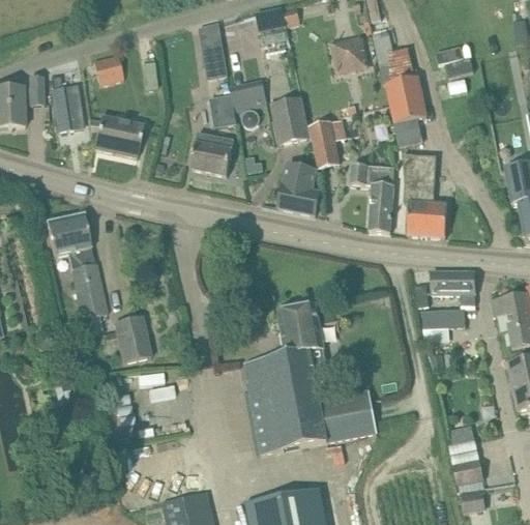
[(386,82),(394,122),(395,122),(401,146),(422,142),(417,118),(428,116),(418,76),(414,76),(408,48),(392,51),(388,30),(376,33),(386,82)]
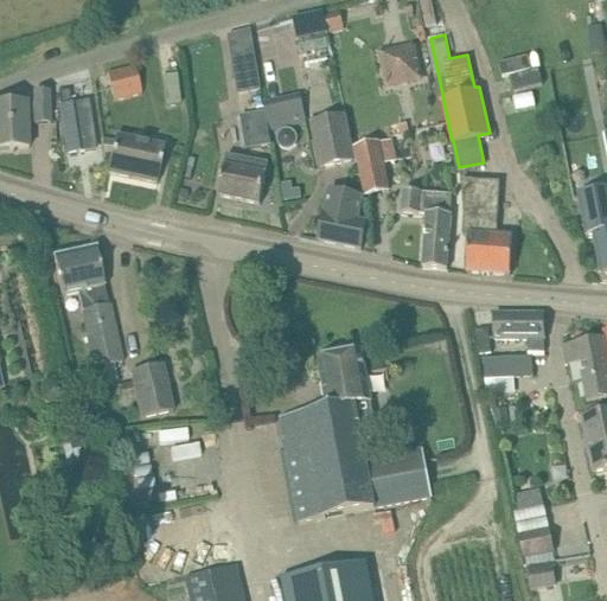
[(256,52),(236,56),(240,77),(260,74),(256,52)]
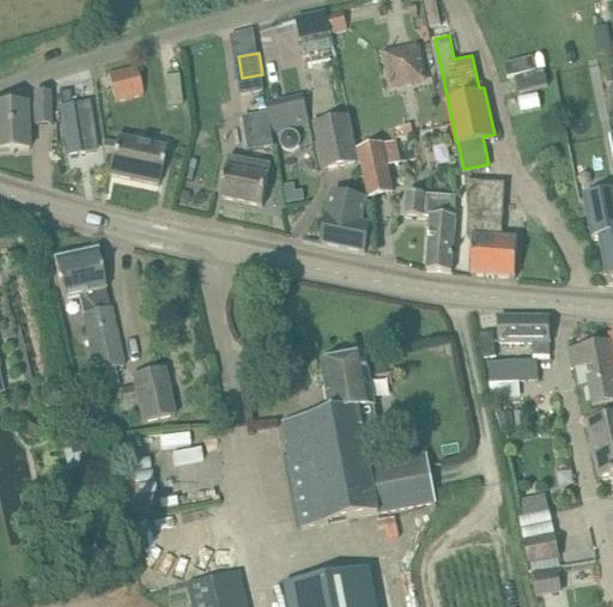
[(108,70),(115,97),(143,90),(135,62),(108,70)]
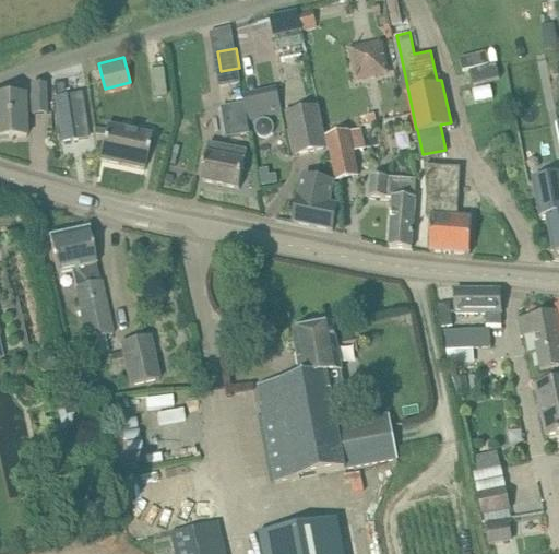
[(468,66),(472,82),(499,74),(495,59),(468,66)]
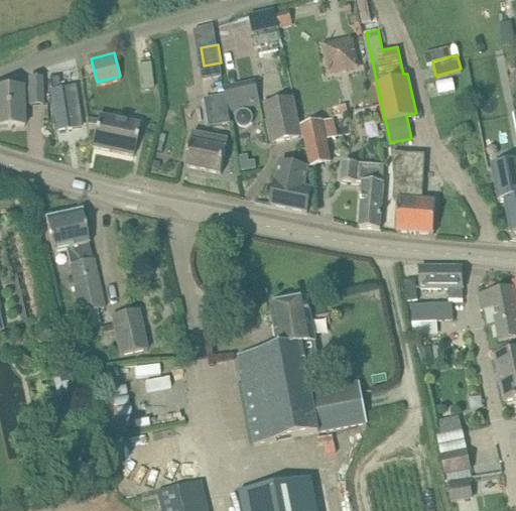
[(139,60),(141,85),(154,84),(151,59),(139,60)]
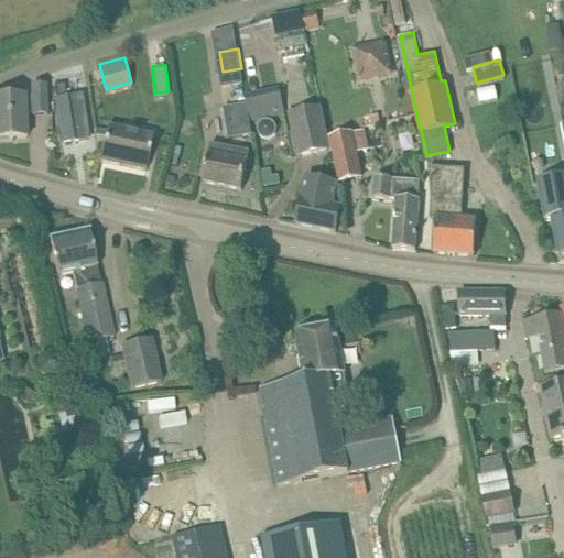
[(57,86),(53,85),(57,129),(83,128),(79,84),(64,85),(64,78),(57,78),(57,86)]
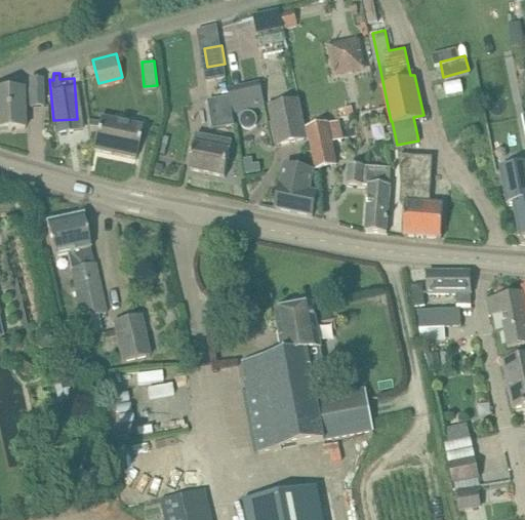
[(0,87),(0,125),(25,124),(24,104),(43,103),(42,76),(29,77),(29,86),(0,87)]
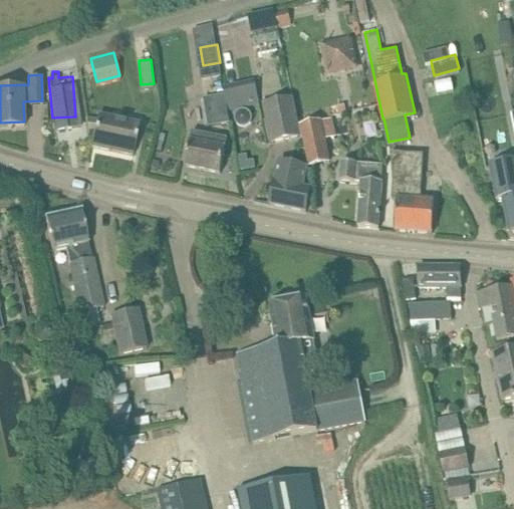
[(225,87),(228,102),(242,99),(242,97),(257,94),(255,83),(239,87),(239,84),(225,87)]
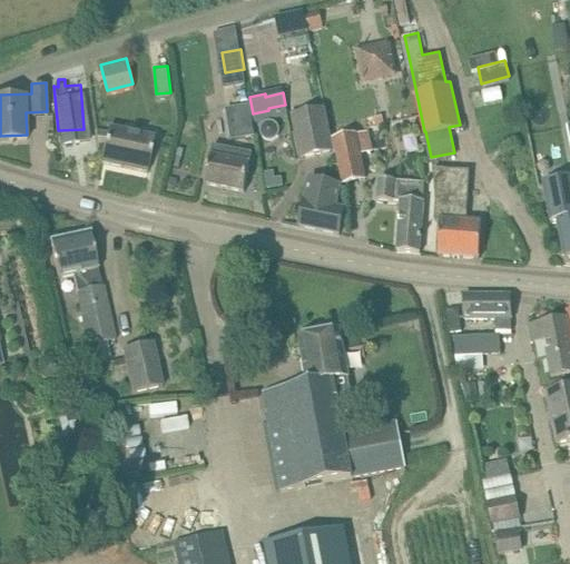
[(293,112),(302,152),(331,147),(323,106),(293,112)]
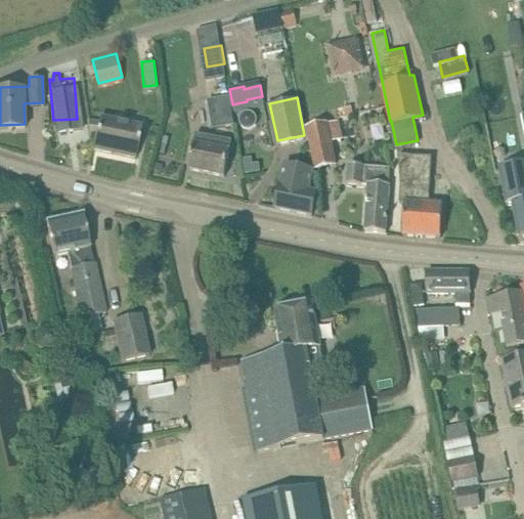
[(241,113),(239,117),(241,121),(245,124),(249,124),(253,123),(256,119),(256,115),(255,111),(251,109),(247,107),(243,109),(241,113)]
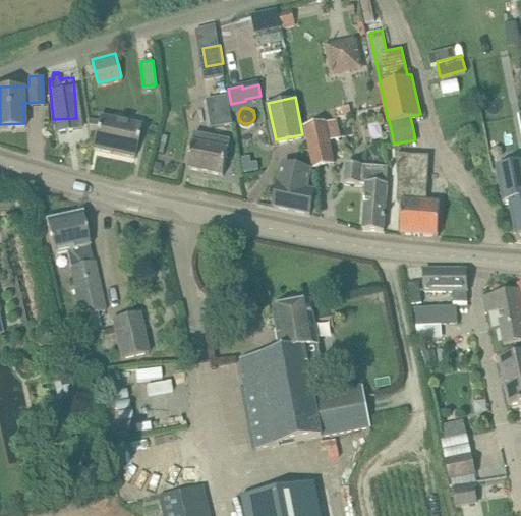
[(92,146),(134,154),(140,122),(99,113),(92,146)]
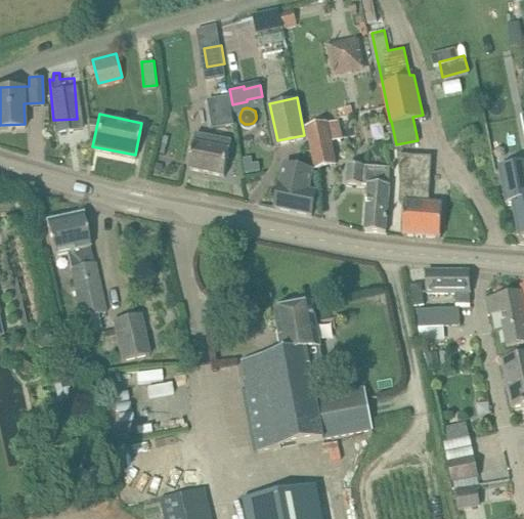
[(306,124),(314,166),(333,162),(328,138),(342,135),(338,118),(306,124)]
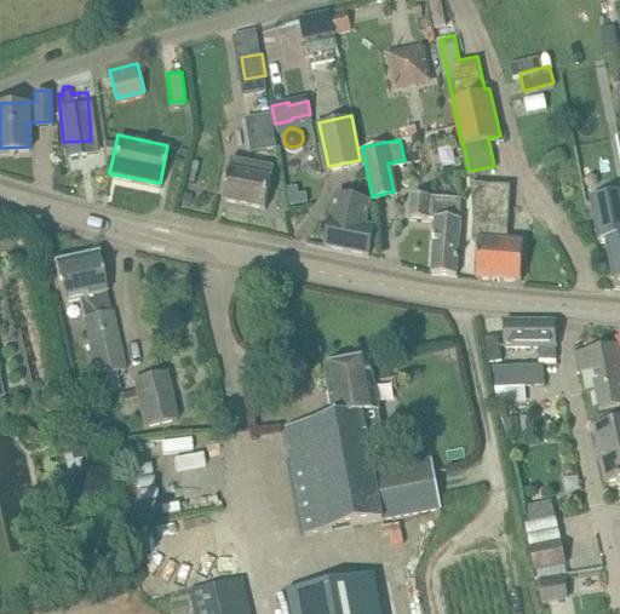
[(223,196),(265,205),(274,162),(231,154),(223,196)]
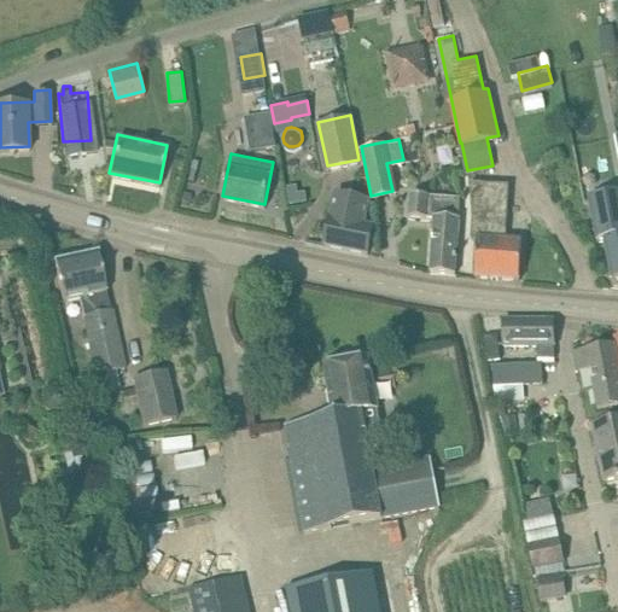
[(472,234),(478,234),(476,273),(519,277),(522,237),(506,235),(511,180),(470,179),(473,213),(472,234)]
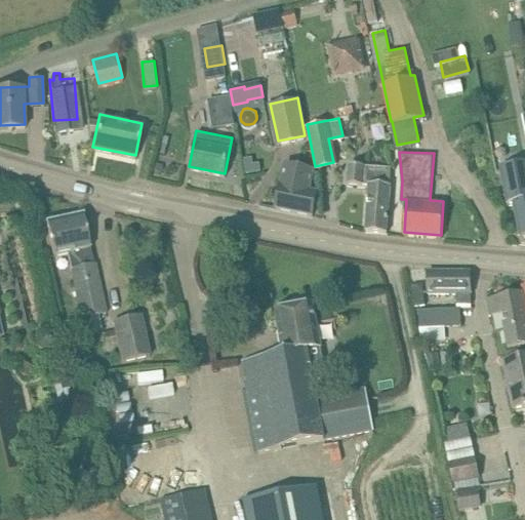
[(524,156),(505,160),(511,200),(513,200),(516,214),(520,235),(524,234),(524,156)]
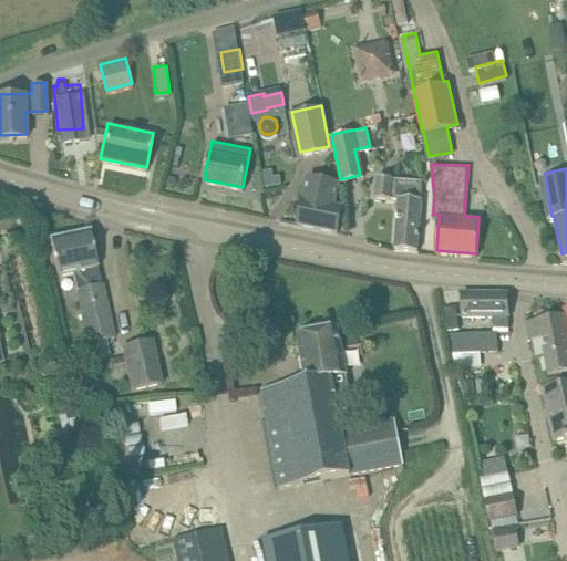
[(377,174),(375,195),(391,196),(398,196),(394,246),(418,248),(422,196),(421,196),(423,178),(393,175),(377,174)]
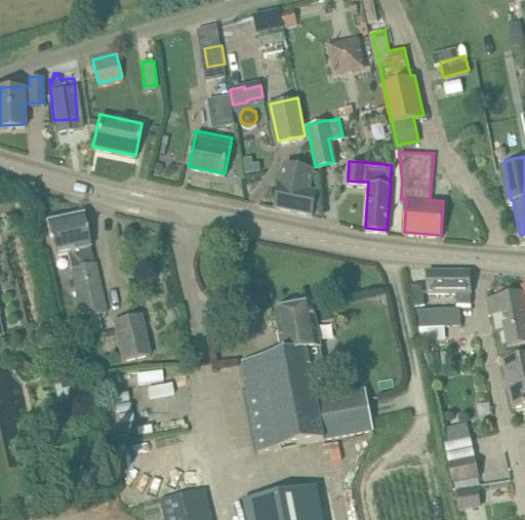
[(275,204),(312,212),(317,191),(310,189),(313,172),(304,171),(305,166),(293,164),(292,168),(283,166),(275,204)]
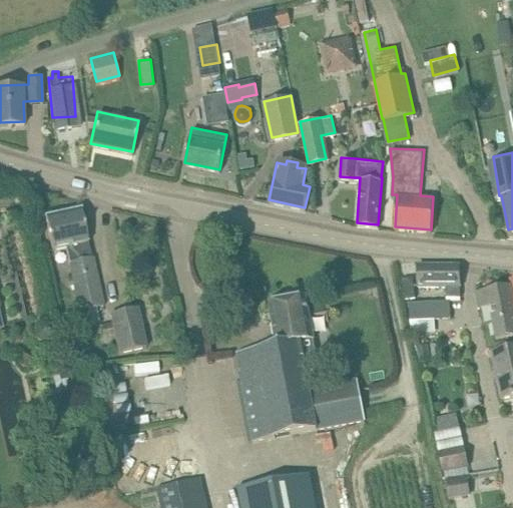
[(44,213),(52,248),(65,245),(68,262),(69,262),(79,311),(102,306),(92,257),(91,257),(87,241),(88,241),(80,206),(44,213)]
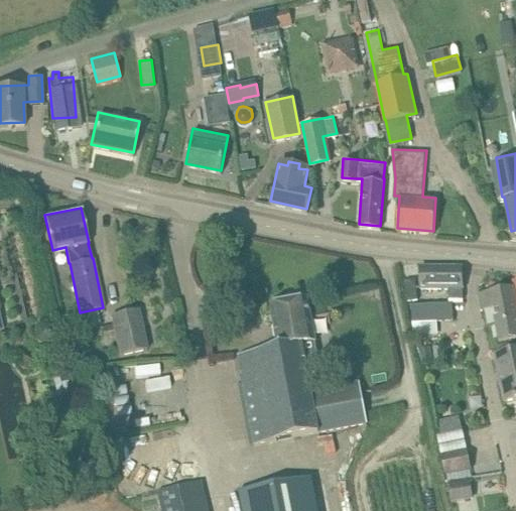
[(420,263),(420,284),(447,284),(448,295),(461,295),(461,284),(462,284),(461,264),(420,263)]
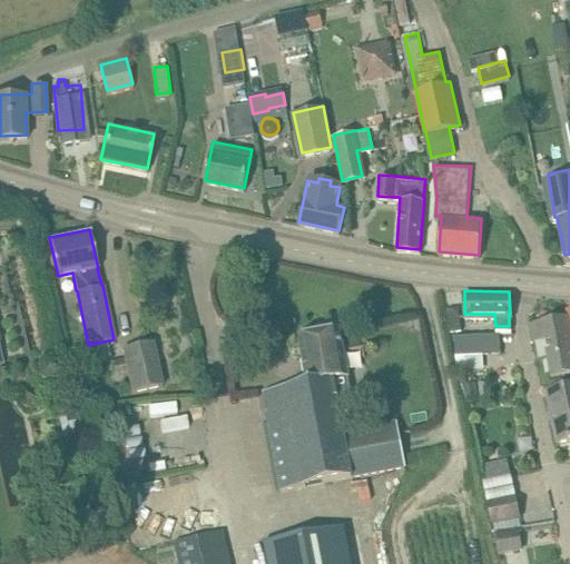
[(449,330),(454,329),(460,328),(457,304),(445,306),(449,330)]
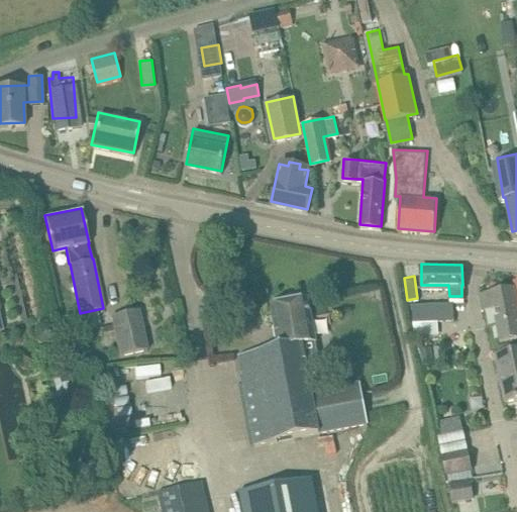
[(481,307),(493,305),(500,338),(516,334),(516,303),(514,286),(479,292),(481,307)]
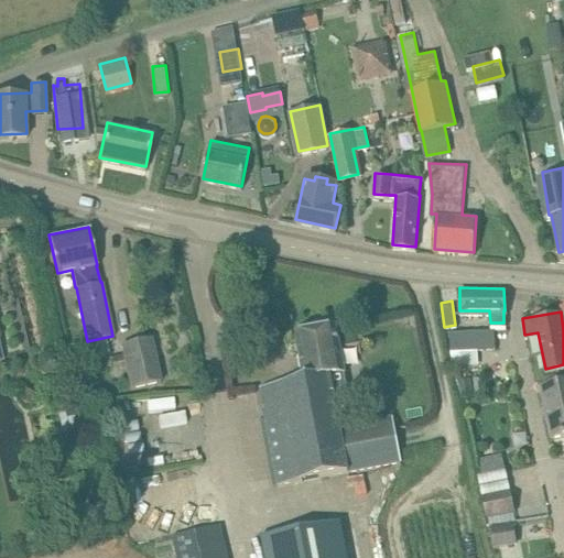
[(260,384),(264,405),(279,482),(347,468),(347,469),(400,459),(392,413),(340,423),(331,372),(345,369),(336,321),(294,329),(303,375),(260,384)]
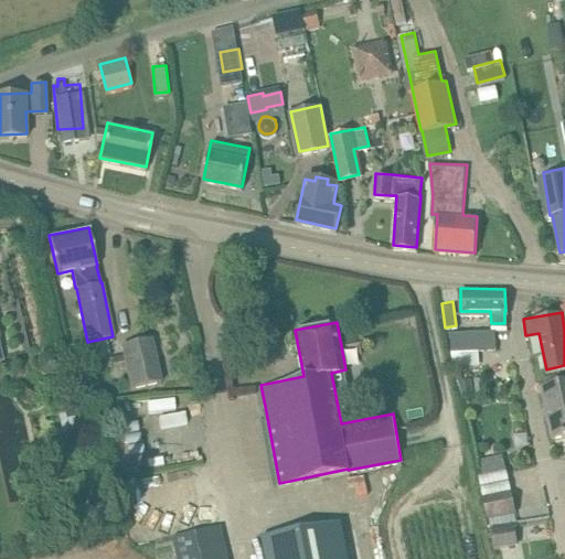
[(456,326),(450,326),(451,350),(494,347),(493,324),(456,326)]
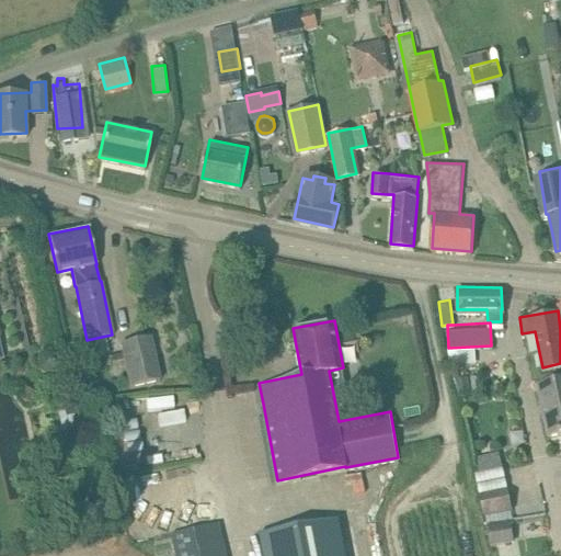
[(119,341),(128,384),(158,377),(148,335),(119,341)]
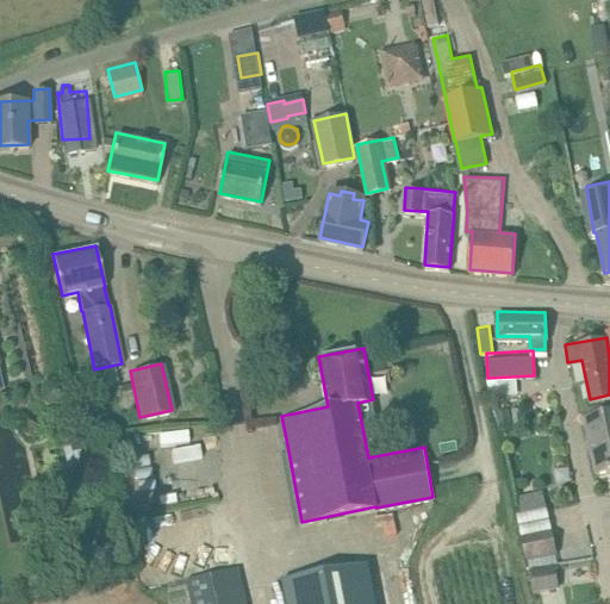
[(23,411),(19,417),(20,421),(37,431),(42,422),(23,411)]
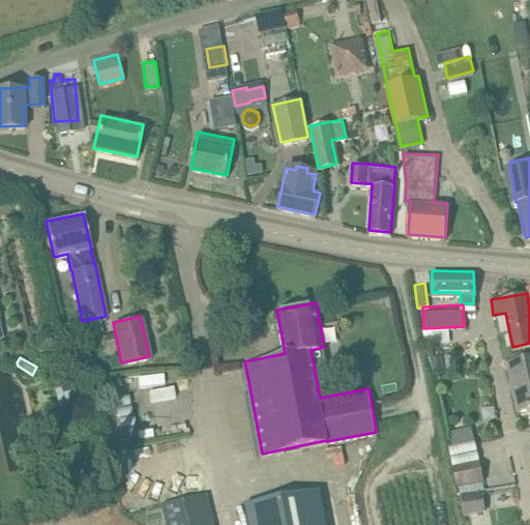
[(529,357),(508,362),(519,409),(529,406),(529,357)]
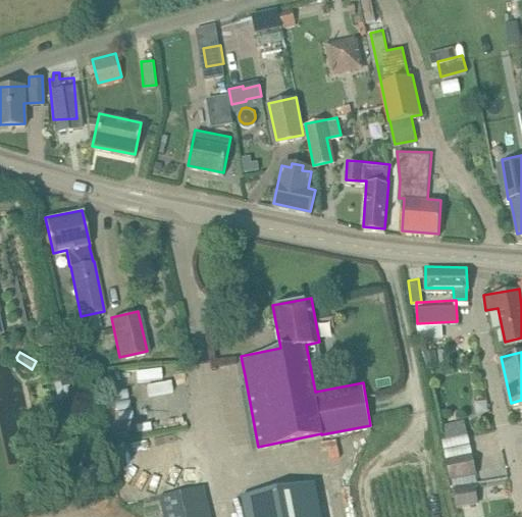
[(52,372),(58,403),(76,399),(69,368),(52,372)]
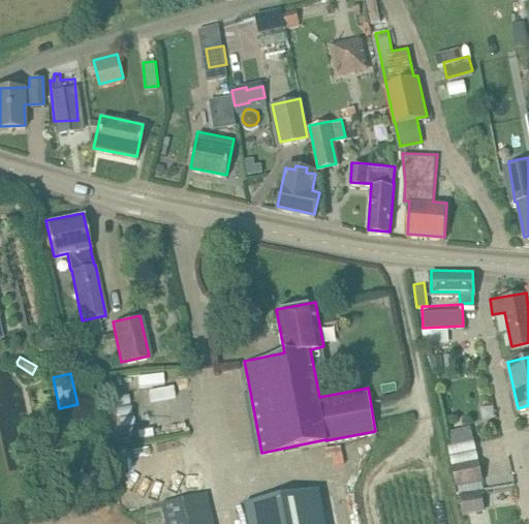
[(469,425),(447,429),(449,442),(472,438),(469,425)]
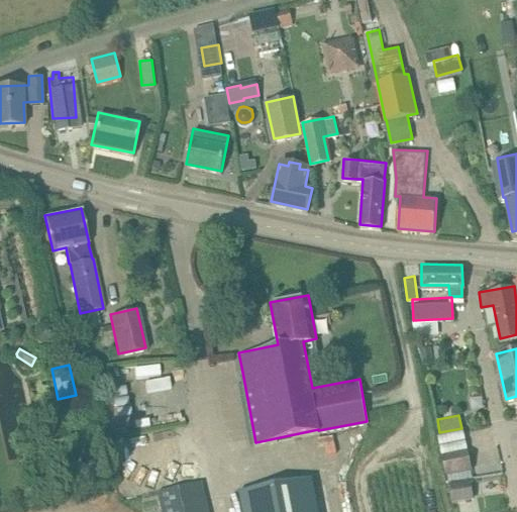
[(443,453),(446,472),(471,466),(467,448),(443,453)]
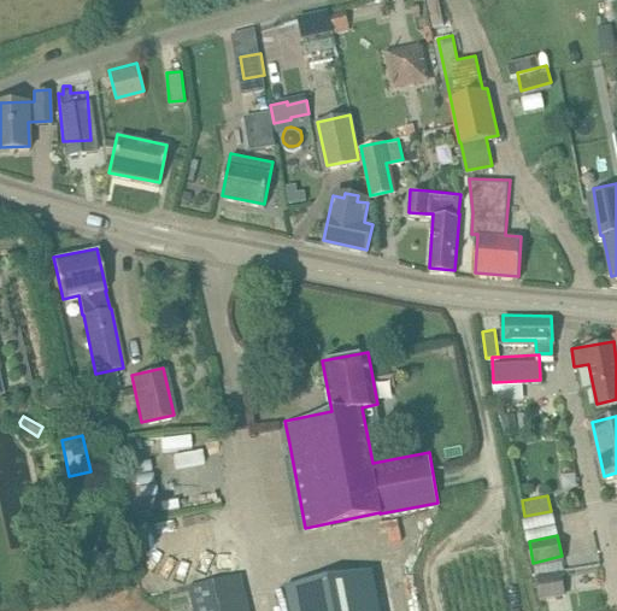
[(287,585),(291,610),(378,610),(371,569),(287,585)]
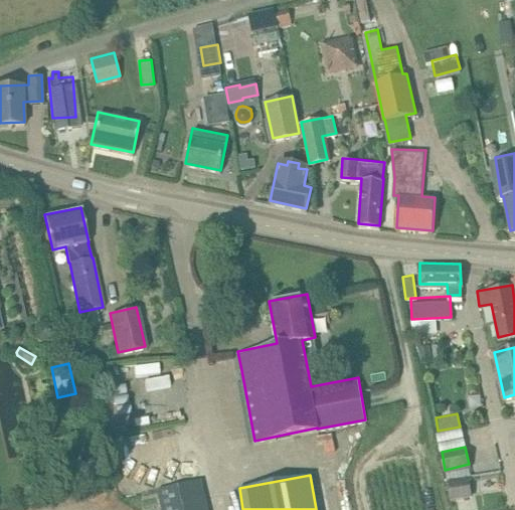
[(468,476),(448,479),(451,495),(471,491),(468,476)]
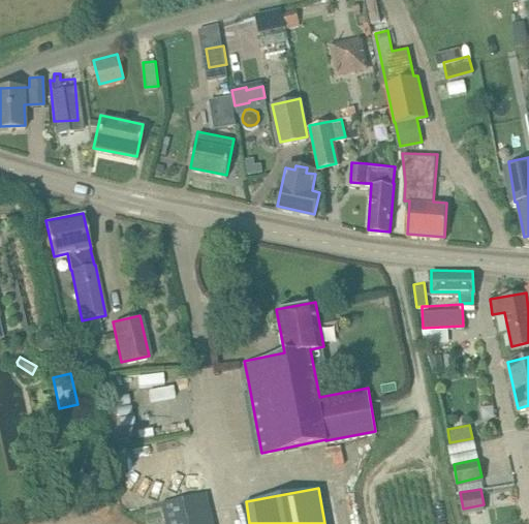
[(213,523),(206,490),(161,500),(166,523),(213,523)]
